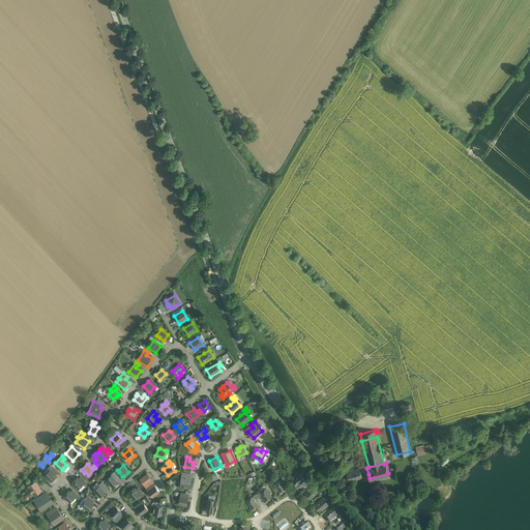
[(360,466),(347,470),(351,480),(363,476),(360,466)]
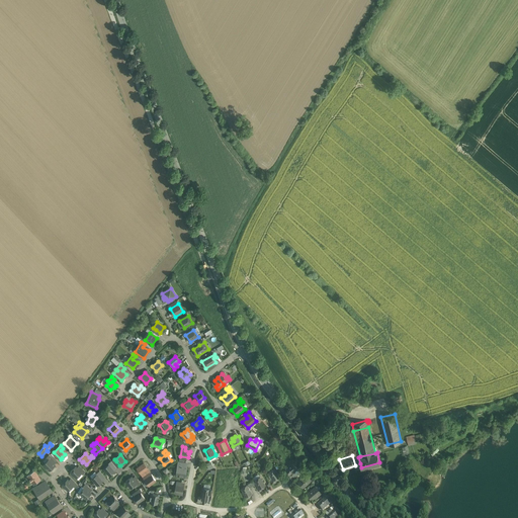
[(50,459),(44,464),(50,470),(55,465),(54,464),(50,459)]
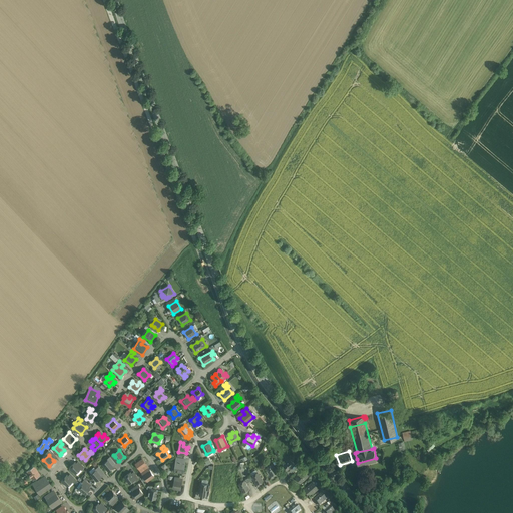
[(179,458),(176,458),(174,471),(183,472),(185,462),(179,462),(179,458)]
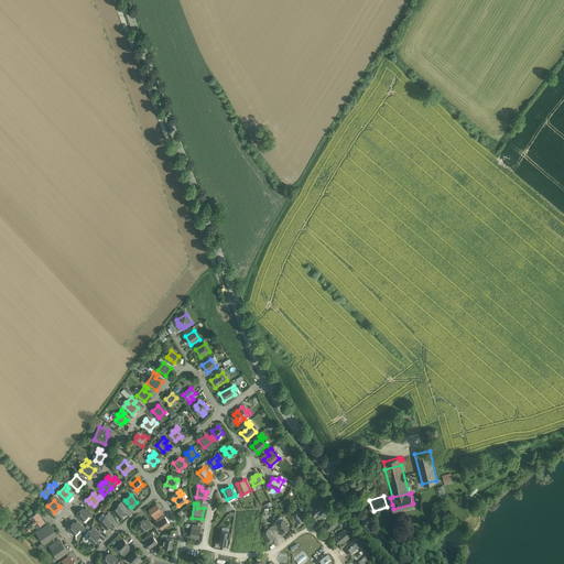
[(119,506),(114,510),(119,517),(126,512),(125,511),(121,507),(119,505),(119,506)]
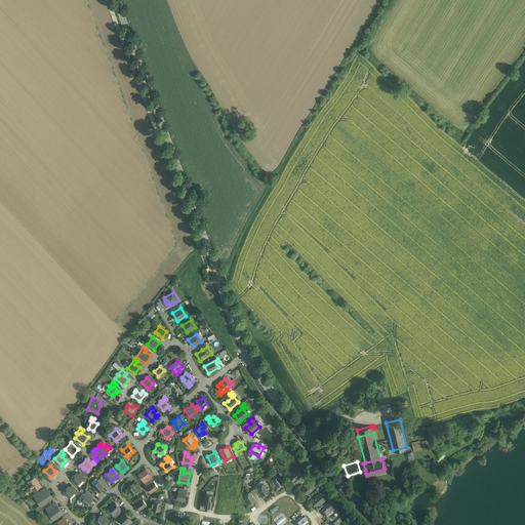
[(146,470),(139,474),(145,482),(148,480),(146,478),(150,475),(146,470)]
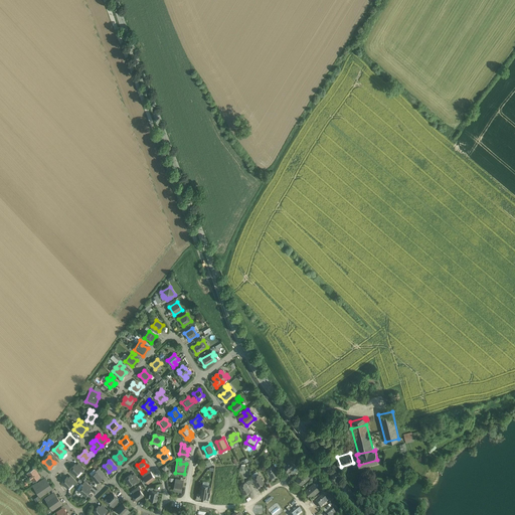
[(294,463),(291,461),(284,467),(288,472),(296,466),(294,463)]
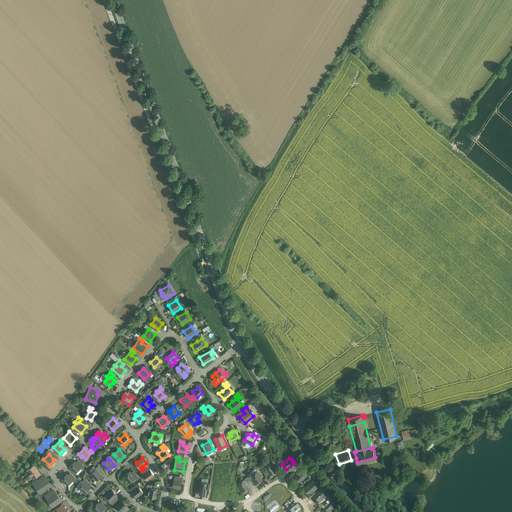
[(75,461),(70,466),(75,472),(80,467),(81,467),(80,466),(76,462),(75,461)]
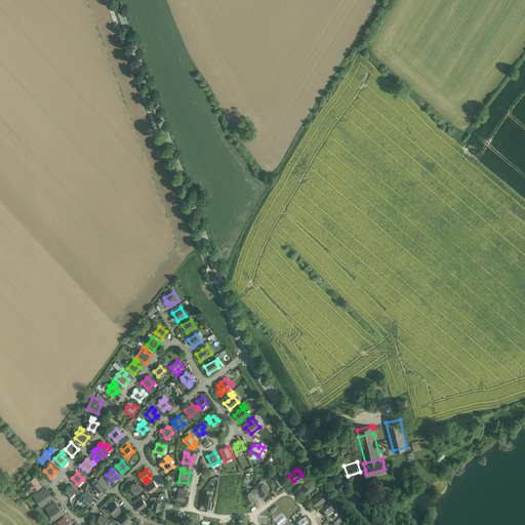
[(284,483),(278,475),(273,478),(277,485),(278,487),(281,485),(284,483)]
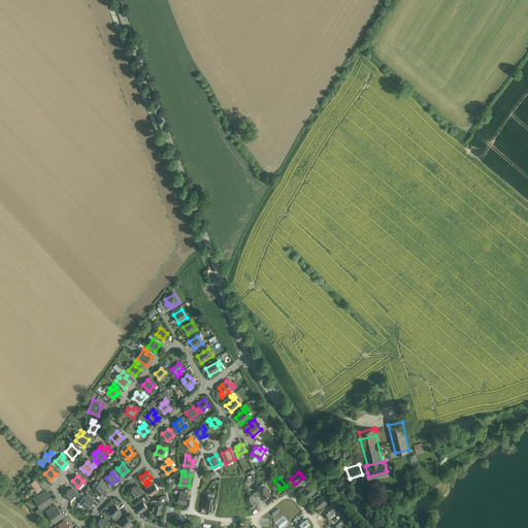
[(36,480),(28,485),(34,494),(42,489),(36,480)]
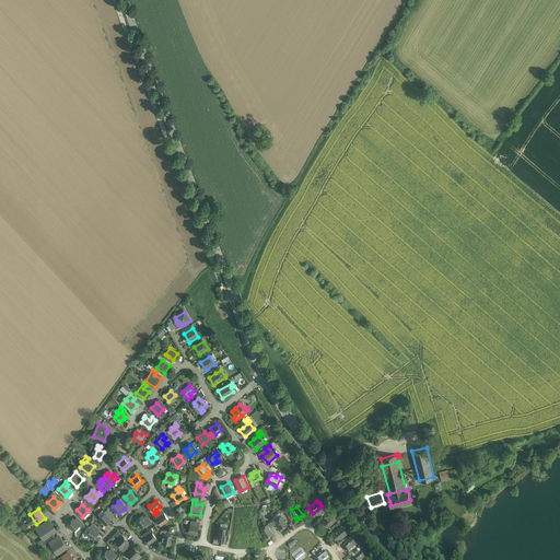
[(107,514),(106,512),(105,513),(100,517),(105,524),(112,520),(111,518),(107,514)]
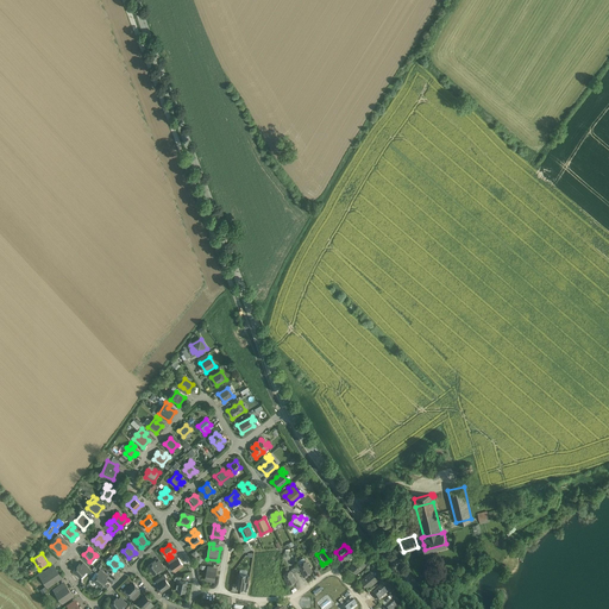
[(170,564),(175,570),(183,565),(179,558),(170,564)]
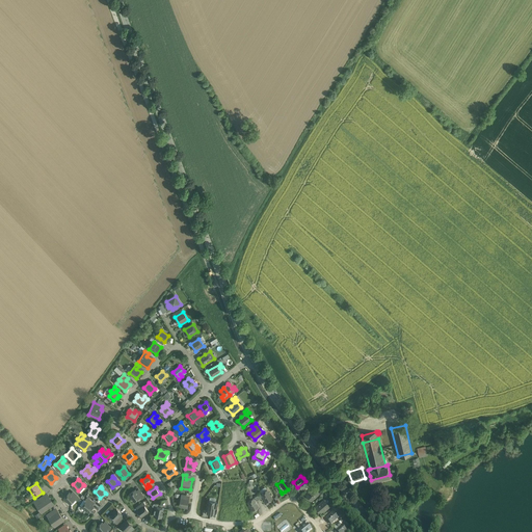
[(136,490),(135,489),(129,494),(134,501),(140,497),(139,495),(136,490)]
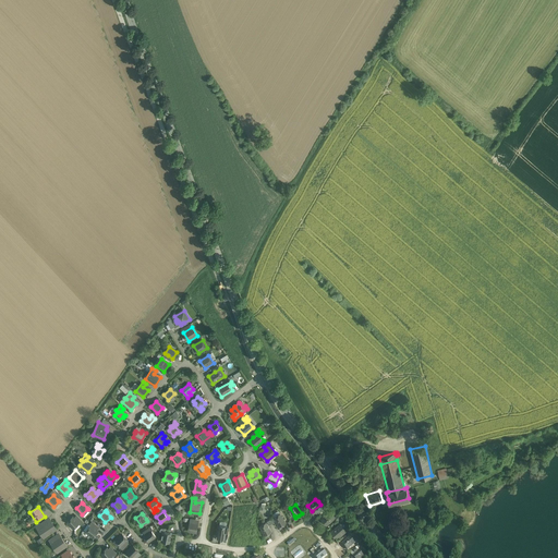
[(287,523),(280,513),(274,518),(280,526),(283,525),(287,523)]
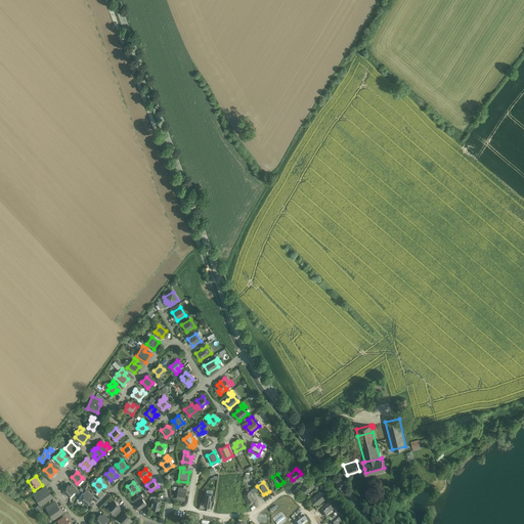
[(308,482),(302,488),(306,493),(313,488),(314,489),(316,487),(313,483),(311,485),(308,482)]
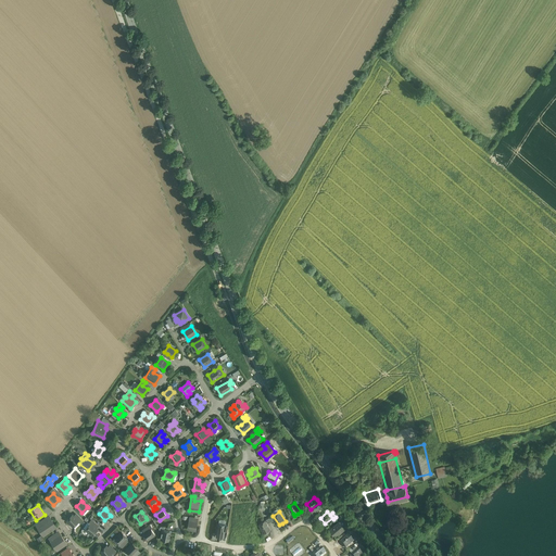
[(74,516),(73,515),(67,520),(73,527),(78,521),(79,521),(77,519),(74,516)]
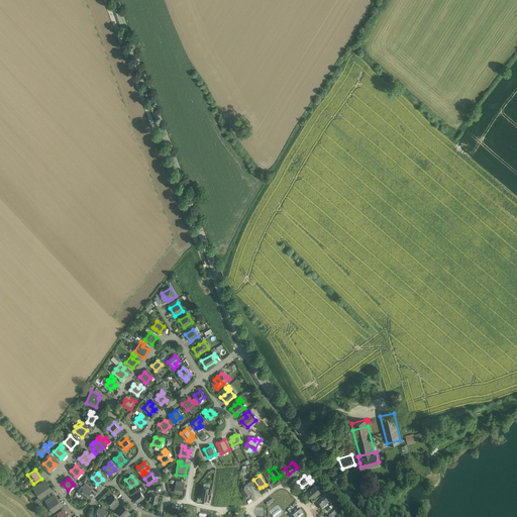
[(45,480),(33,488),(35,490),(46,483),(45,480)]
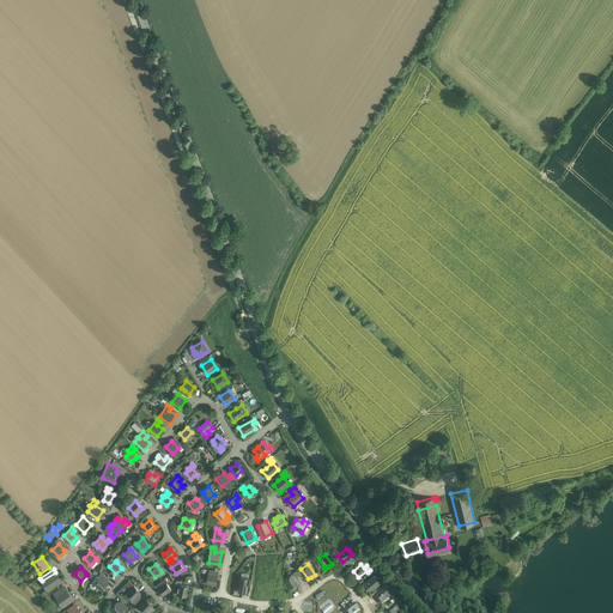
[(55,572),(42,581),(44,584),(48,582),(52,588),(61,581),(55,572)]
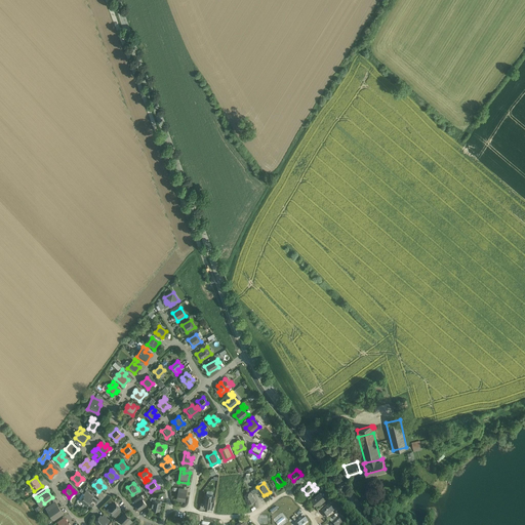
[(255,500),(250,491),(244,495),(249,503),(250,505),(253,502),(255,500)]
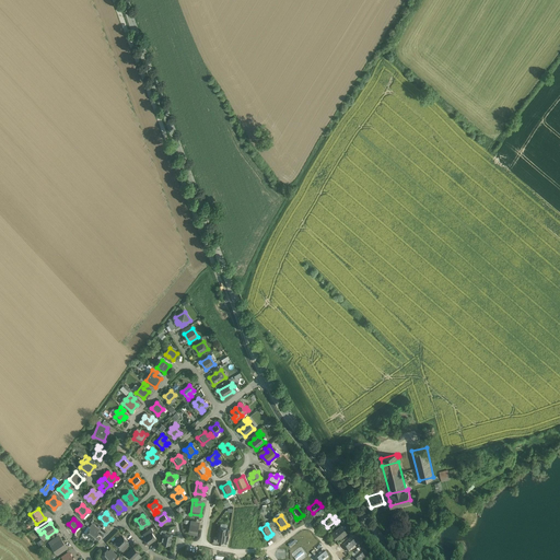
[(341,526),(334,534),(338,539),(342,535),(343,536),(347,534),(341,526)]
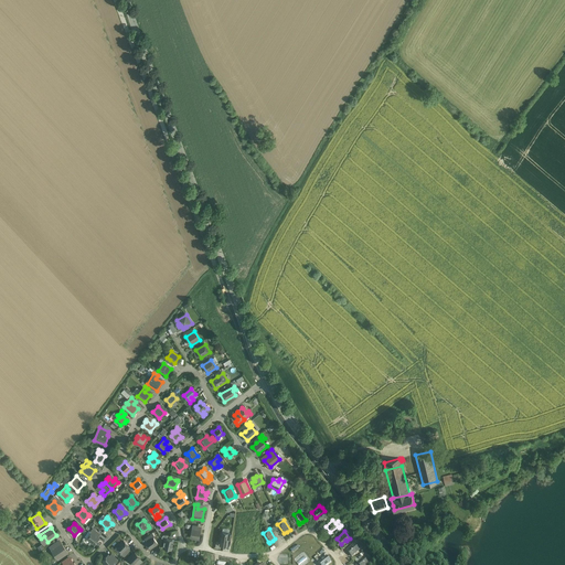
[(95,534),(93,532),(92,532),(87,539),(94,544),(99,537),(98,536),(95,534)]
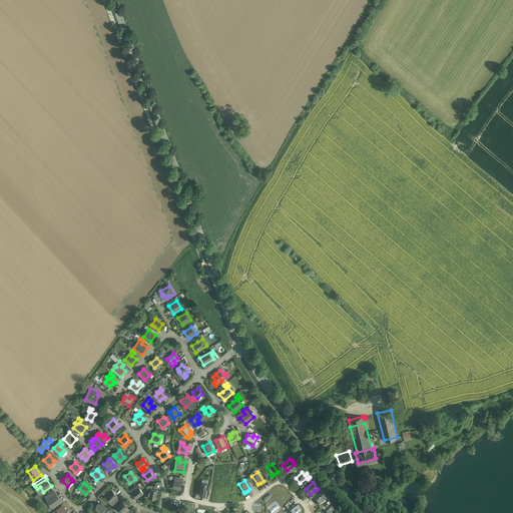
[(210,485),(202,483),(200,495),(205,496),(206,489),(209,490),(210,485)]
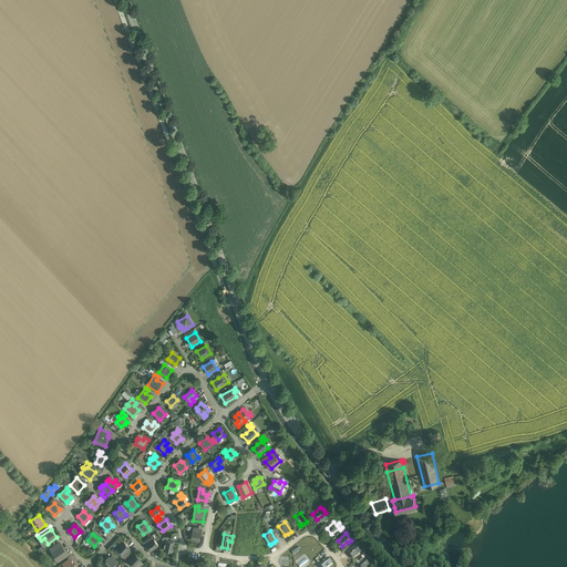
[(153,535),(150,537),(152,539),(147,543),(146,544),(151,550),(158,545),(154,538),(155,538),(153,535)]
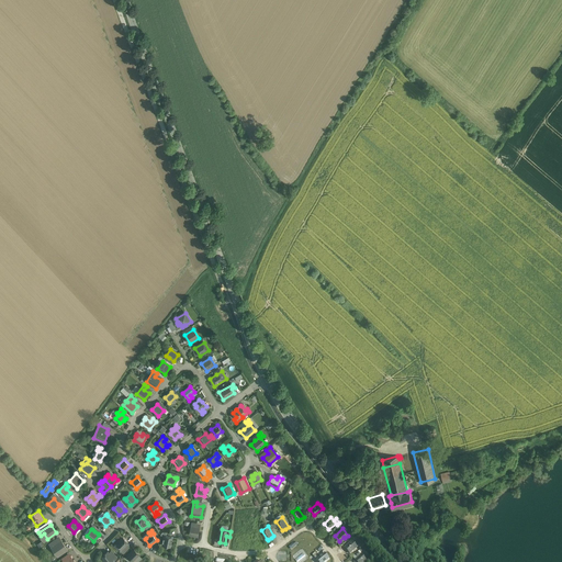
[(166,536),(165,536),(163,544),(170,547),(172,537),(166,536)]
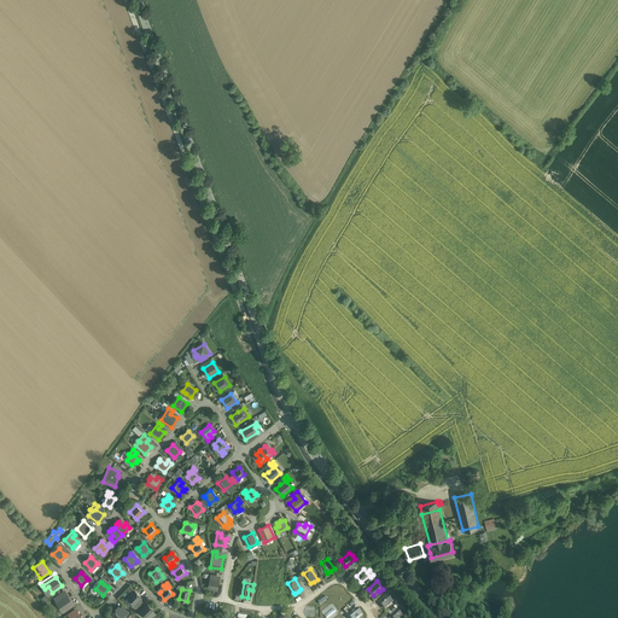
[(141,598),(135,590),(128,598),(134,604),(134,605),(135,602),(140,599),(141,598)]
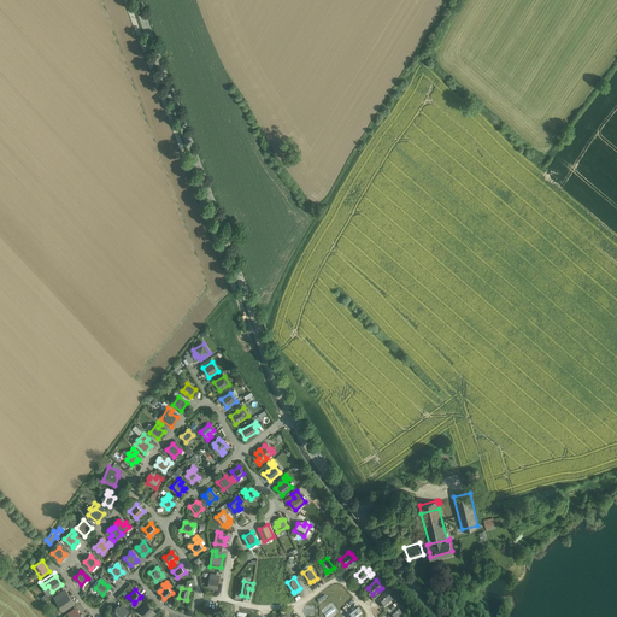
[(59,598),(58,599),(65,610),(74,603),(66,593),(59,598)]
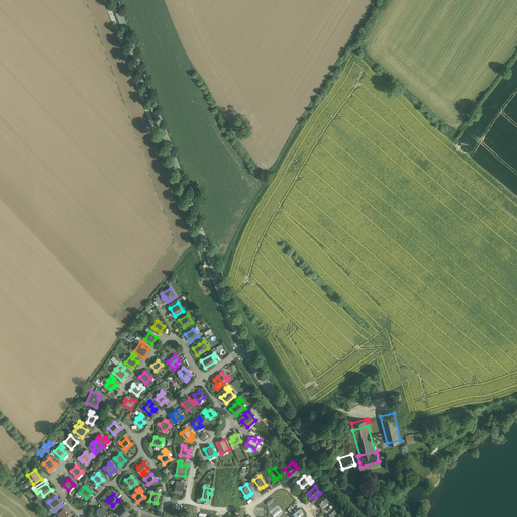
[(324,499),(317,504),(322,509),(328,504),(324,499)]
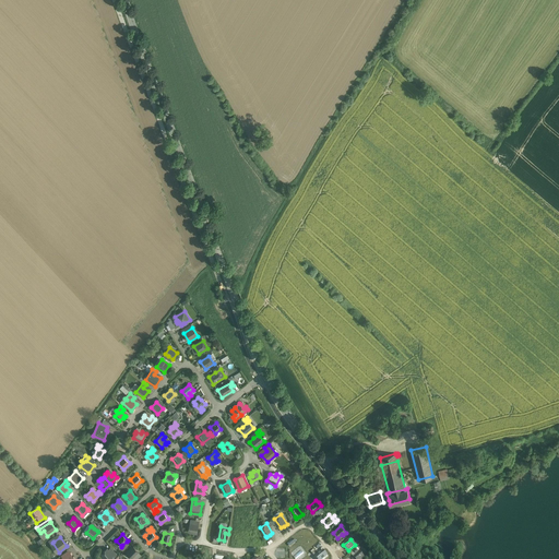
[(133,546),(127,552),(130,555),(129,556),(130,556),(132,558),(134,557),(139,552),(139,551),(133,546)]
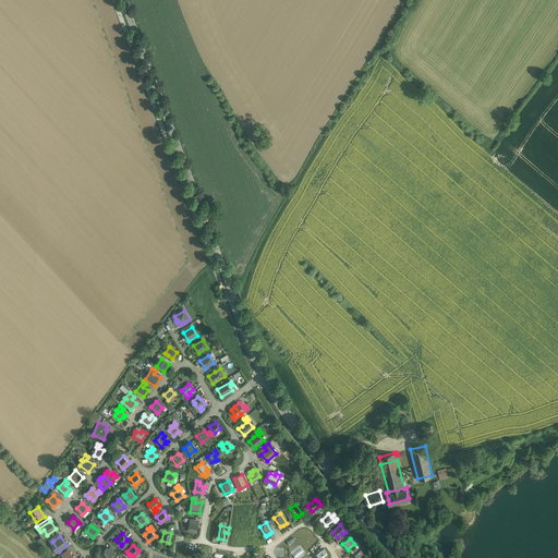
[(108,548),(107,547),(101,553),(105,557),(108,557),(112,555),(113,555),(112,553),(108,548)]
